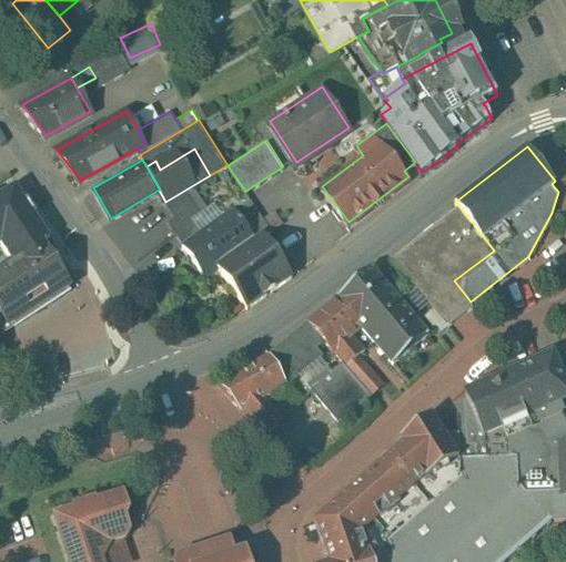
[(188,188),(165,202),(174,214),(168,220),(175,231),(194,217),(195,218),(203,212),(188,188)]
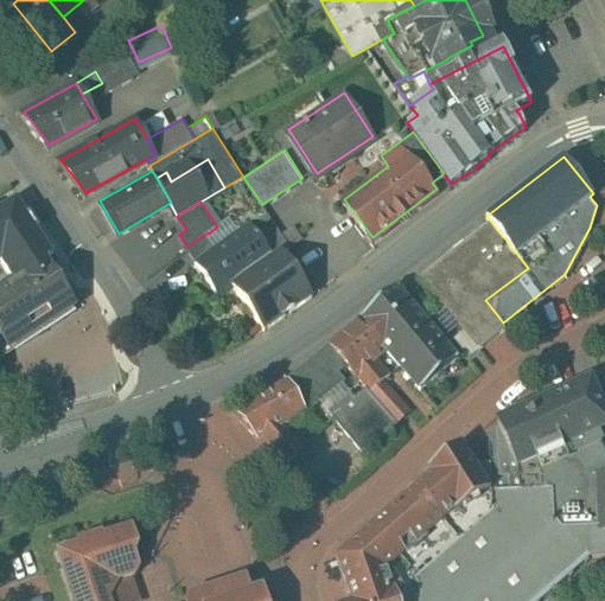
[(288,243),(266,209),(249,221),(273,254),(288,243)]
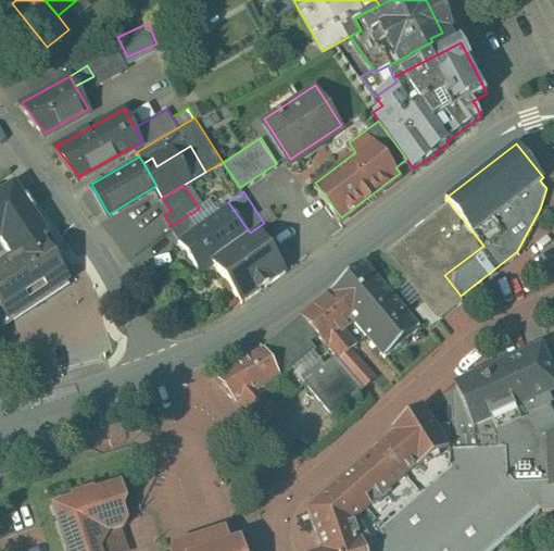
[(449,201),(386,251),(426,299),(440,316),(451,308),(449,305),(461,297),(461,296),(444,275),(483,246),(449,201)]
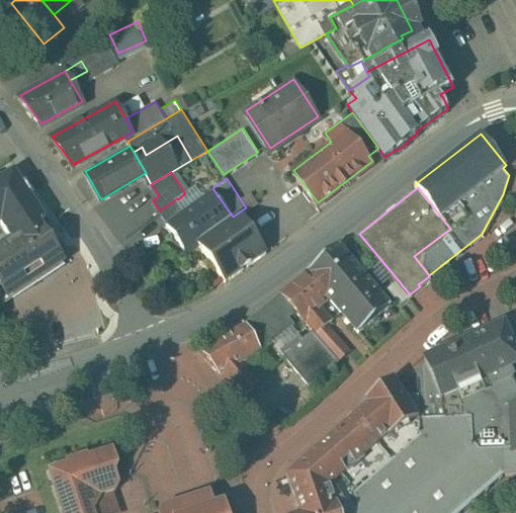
[(13,237),(0,245),(0,278),(10,293),(66,257),(47,229),(52,225),(27,188),(8,193),(0,204),(0,219),(7,228),(13,237)]
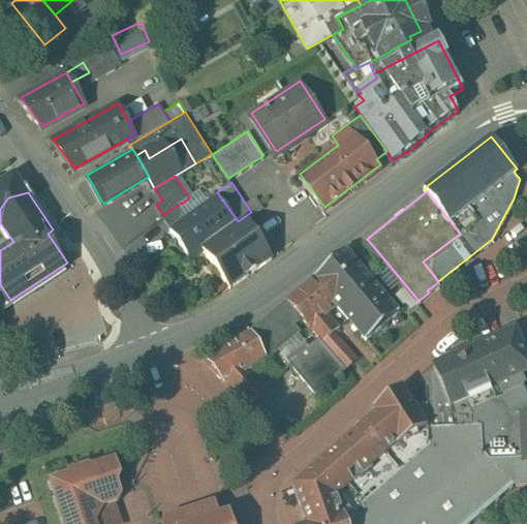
[(238,221),(217,192),(188,213),(171,225),(192,255),(205,247),(230,284),(277,251),(251,212),(238,221)]
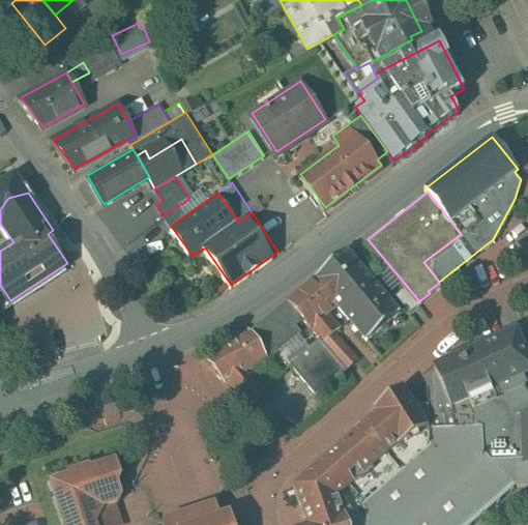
[(181,203),(164,215),(171,226),(188,213),(182,204),(181,203)]
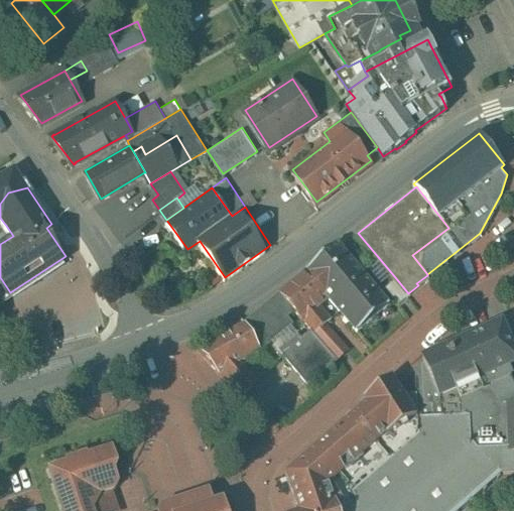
[(307,268),(329,293),(358,328),(389,301),(339,242),(307,268)]
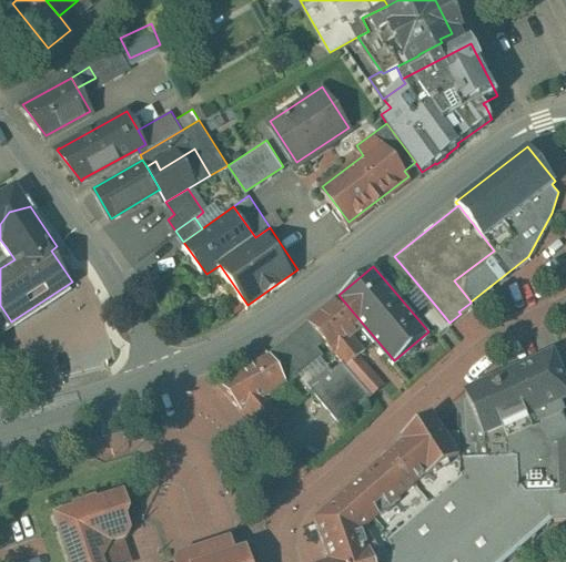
[(339,295),(309,319),(324,338),(333,348),(333,347),(352,331),(362,323),(339,295)]
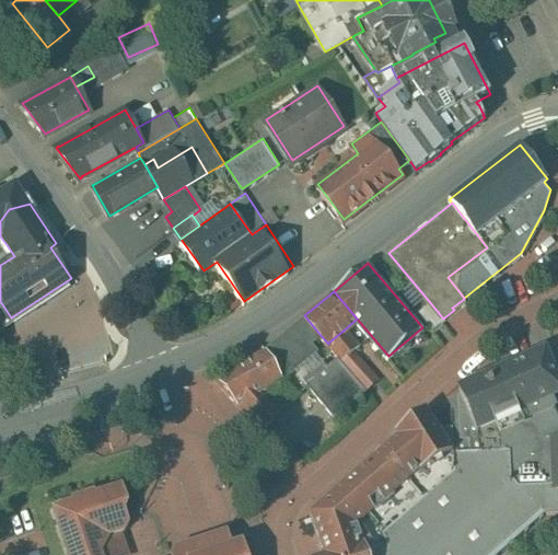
[(429,301),(419,309),(433,326),(443,319),(429,301)]
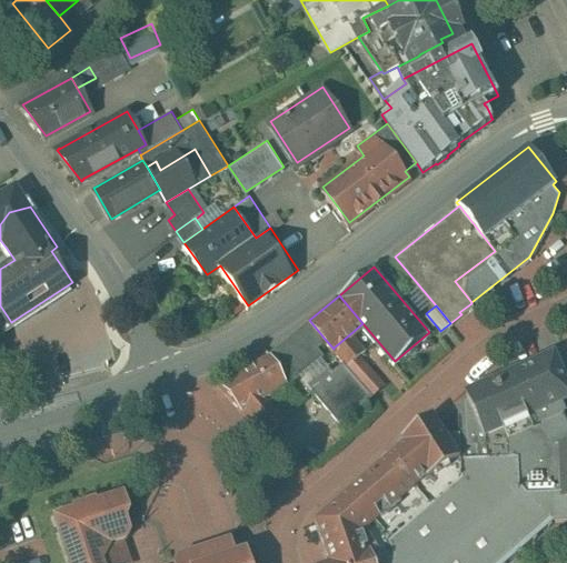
[(269,353),(219,381),(242,408),(268,431),(285,416),(265,394),(272,391),(277,396),(289,390),(287,382),(322,353),(317,345),(325,339),(309,320),(269,353)]
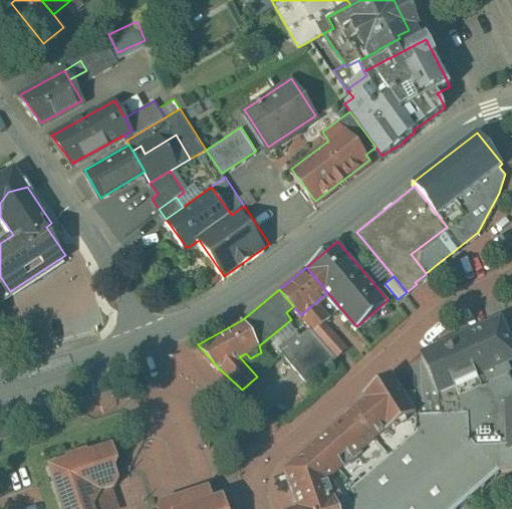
[(318,300),(301,314),(312,327),(313,328),(330,314),(318,300)]
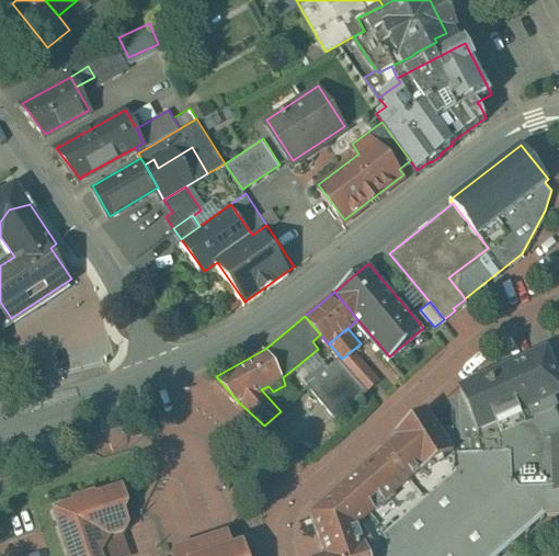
[(460,388),(468,405),(479,429),(551,397),(534,355),(460,388)]
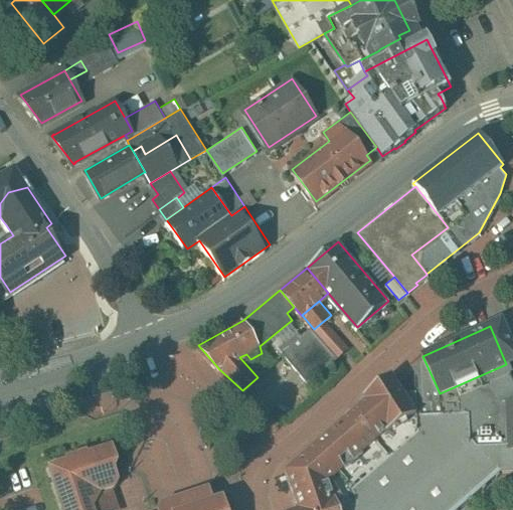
[(314,329),(313,328),(295,342),(308,358),(325,344),(314,329)]
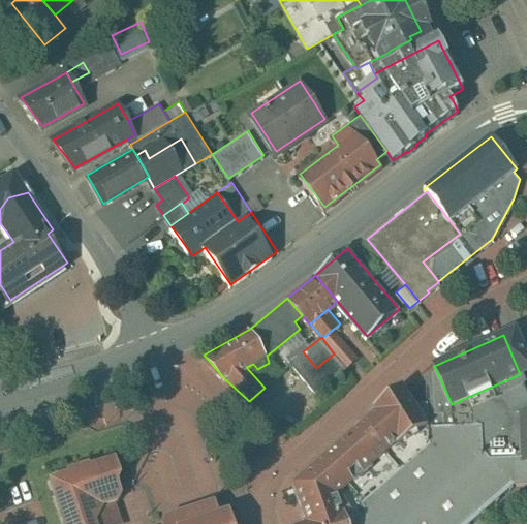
[(434,384),(434,392),(435,412),(443,412),(444,427),(481,425),(482,461),(526,458),(526,389),(520,374),(452,404),(441,381),(434,384)]
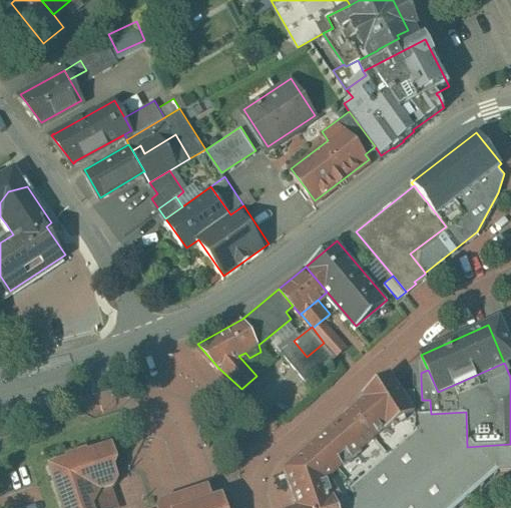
[(416,430),(415,414),(414,389),(401,390),(390,373),(363,394),(365,398),(285,469),(298,507),(294,507),(345,507),(355,499),(351,487),(416,430)]
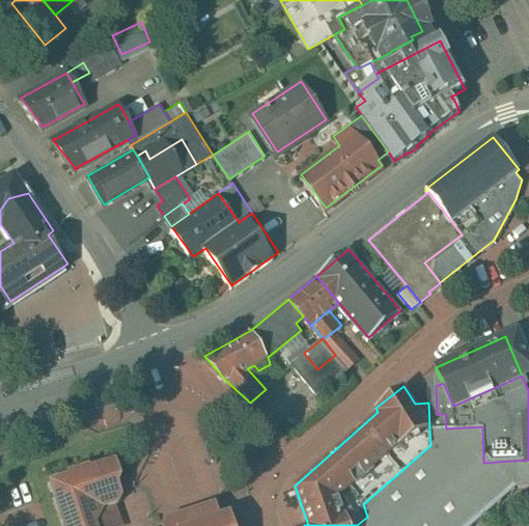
[(428,393),(428,403),(429,428),(446,428),(445,414),(437,414),(436,393),(428,393)]
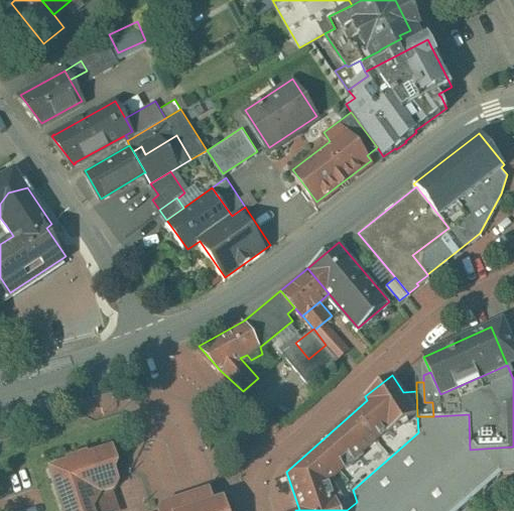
[(457,510),(459,509),(458,509),(471,498),(471,499),(474,496),(473,495),(484,486),(485,487),(487,484),(498,474),(498,475),(501,473),(500,472),(503,470),(513,469),(513,446),(470,450),(469,414),(433,416),(417,416),(418,432),(353,490),(357,502),(347,510),(457,510)]
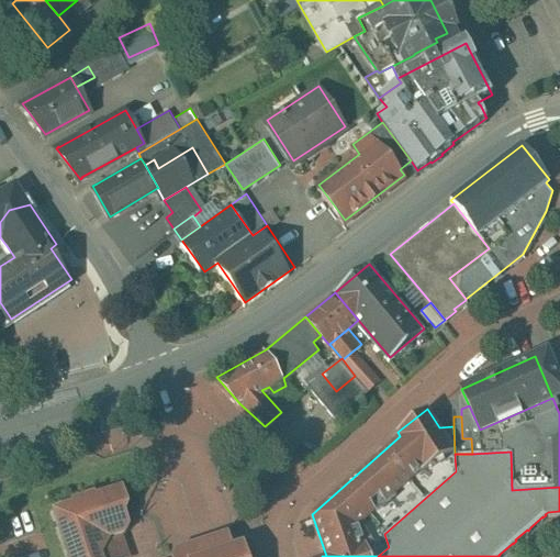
[(124,556),(121,547),(125,539),(123,532),(126,531),(130,523),(125,510),(129,503),(123,486),(97,494),(96,491),(73,499),(74,502),(54,509),(69,556),(209,556),(208,550),(187,556),(124,556)]
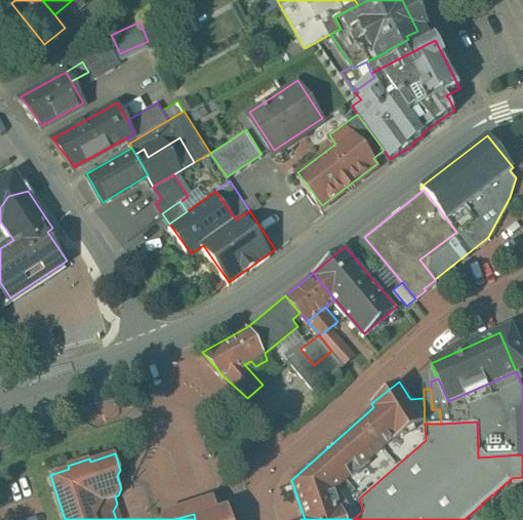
[(232,519),(228,507),(218,510),(213,495),(165,512),(161,518),(161,519),(174,519),(194,514),(195,519),(232,519)]
